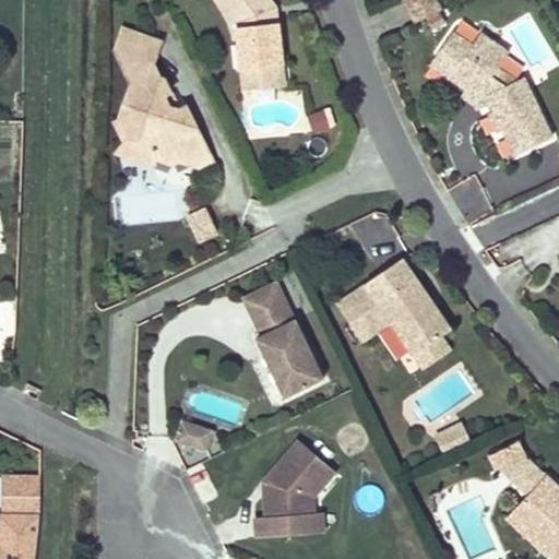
[(265,0),(214,0),(237,33),(241,56),(259,52),(263,74),(285,71),(278,30),(270,19),(276,14),(265,0)]
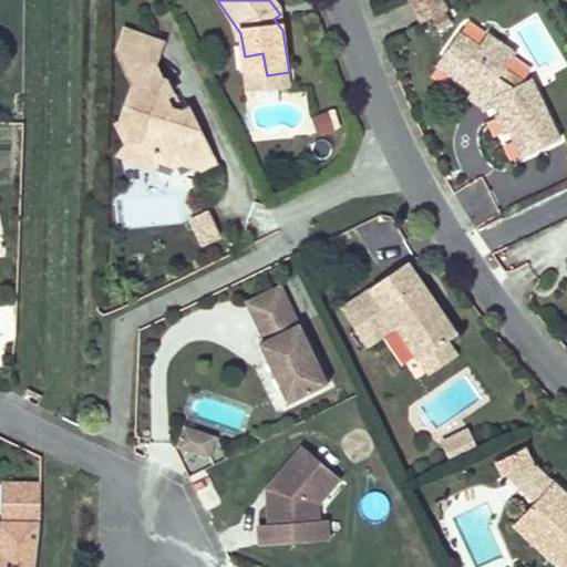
[(410,0),(422,24),(445,12),(439,0),(410,0)]
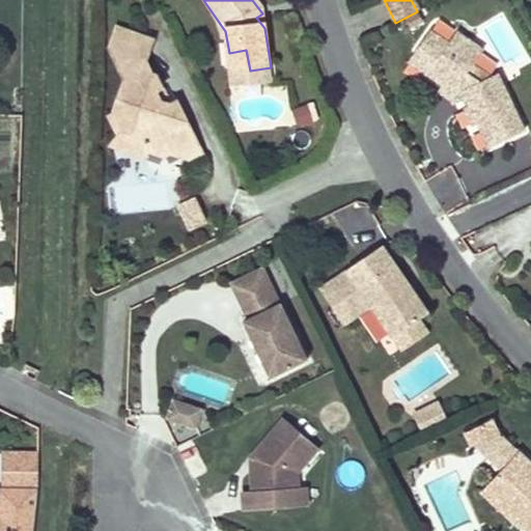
[(149,154),(166,157),(179,150),(182,157),(192,160),(204,154),(178,103),(170,107),(163,105),(158,94),(163,91),(157,78),(143,73),(155,45),(121,31),(113,52),(118,65),(133,71),(116,112),(127,131),(142,139),(149,154)]
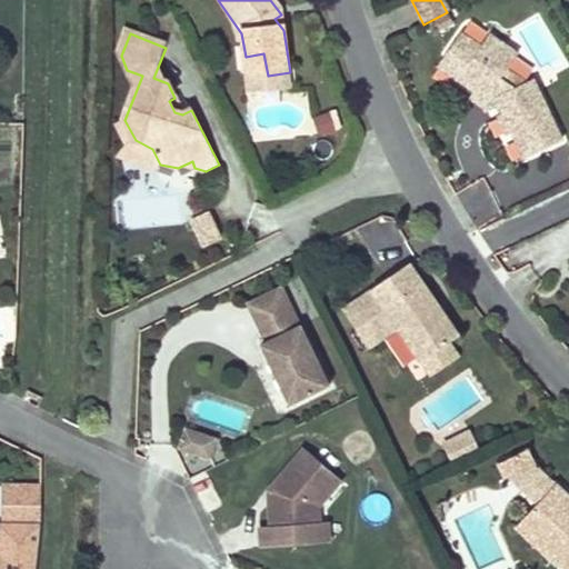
[(457,38),(442,59),(460,70),(452,82),(472,96),(476,97),(487,95),(493,97),(497,103),(501,112),(497,115),(506,133),(510,130),(522,156),(560,138),(530,78),(519,83),(503,72),(513,57),(485,38),(477,50),(457,38)]
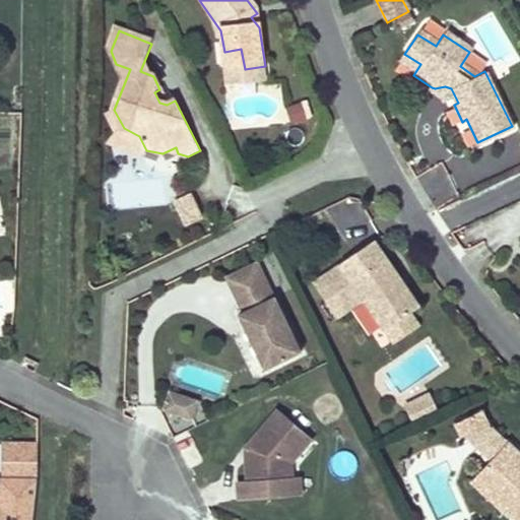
[(241,49),(224,52),(232,92),(269,85),(265,66),(245,69),(241,49)]
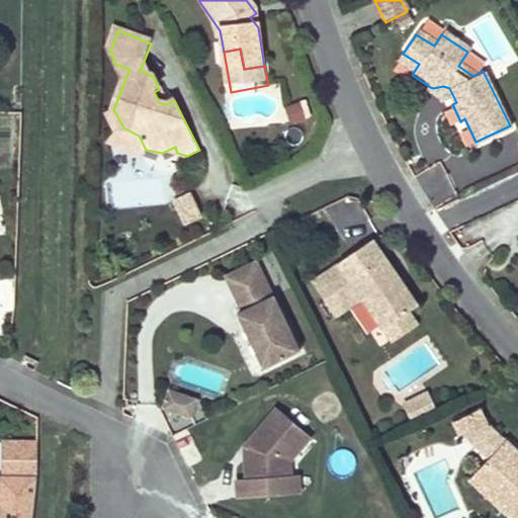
[(419,64),(403,54),(396,65),(412,75),(419,64)]
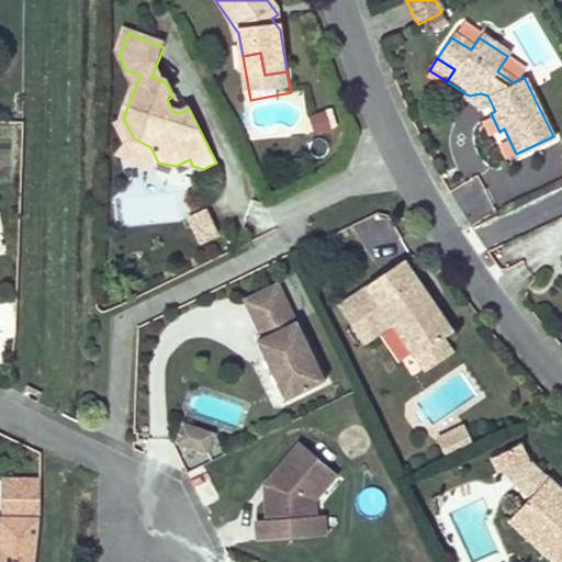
[(470,96),(467,94),(463,100),(475,107),(479,108),(491,102),(487,96),(481,93),(470,96)]
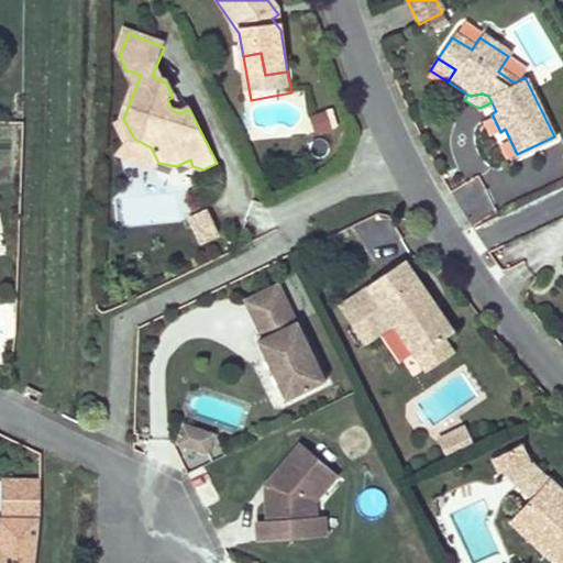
[(180,113),(173,97),(167,100),(173,111),(180,113)]
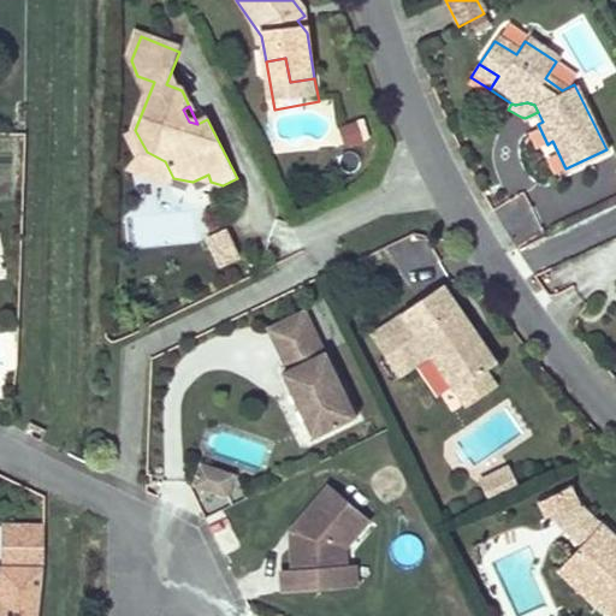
[(339,126),(345,148),(365,143),(360,122),(339,126)]
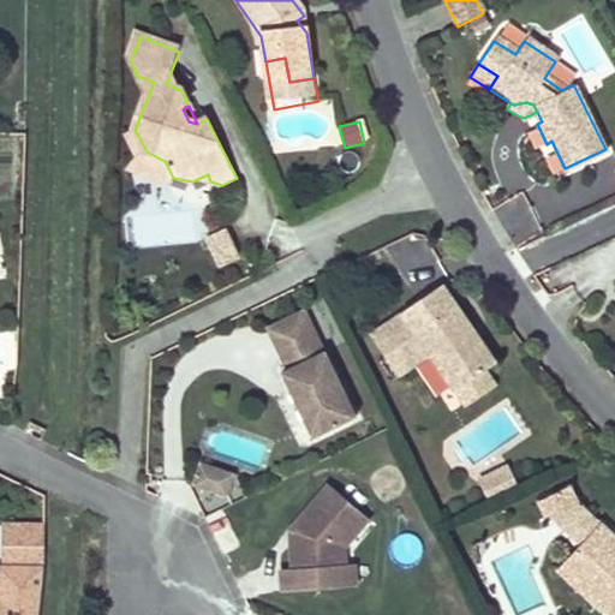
[(147,151),(135,130),(126,135),(139,159),(137,172),(169,187),(196,189),(192,181),(173,178),(165,161),(147,151)]
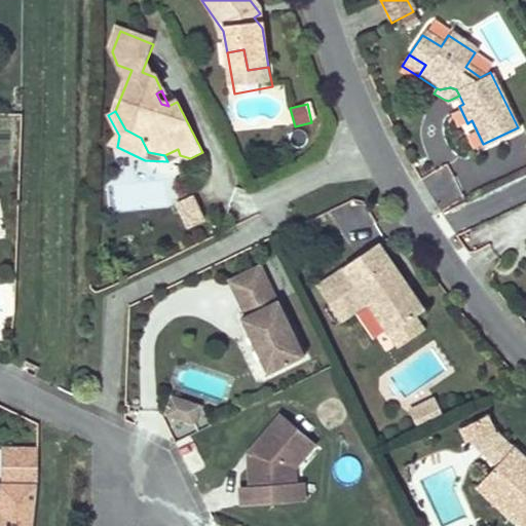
[(438,210),(463,196),(447,162),(420,176),(438,210)]
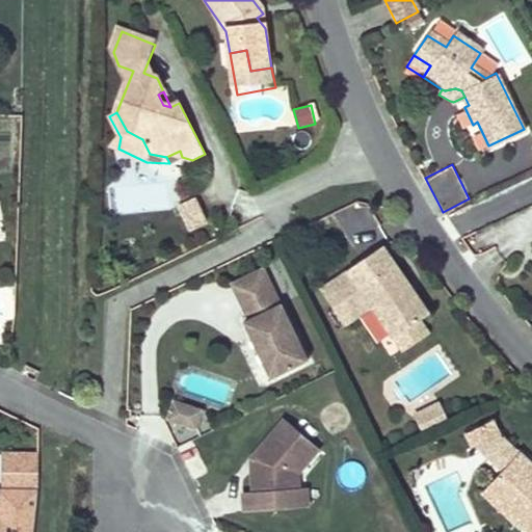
[(191,227),(209,219),(197,192),(180,201),(191,227)]
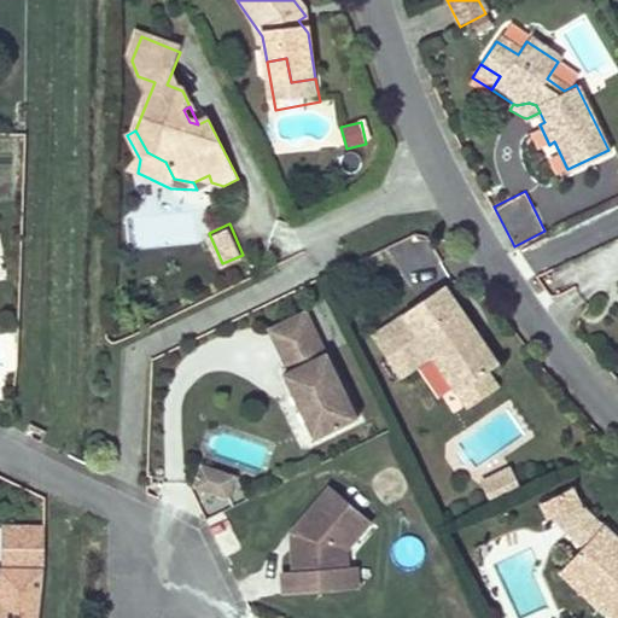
[(438,257),(407,267),(414,290),(445,281),(438,257)]
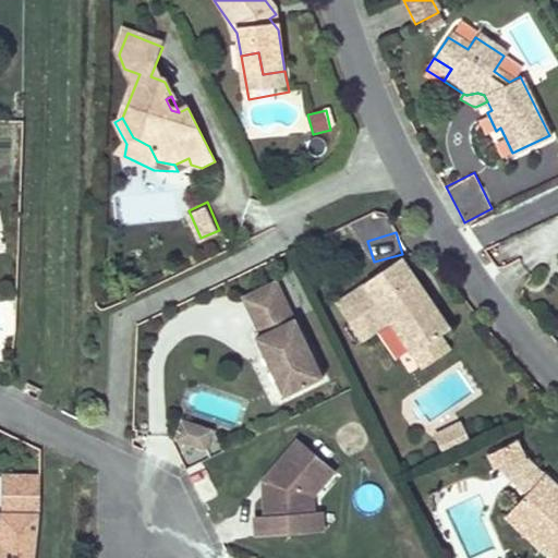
[(450,327),(402,255),(337,300),(362,339),(390,319),(412,352),(441,332),(450,327)]
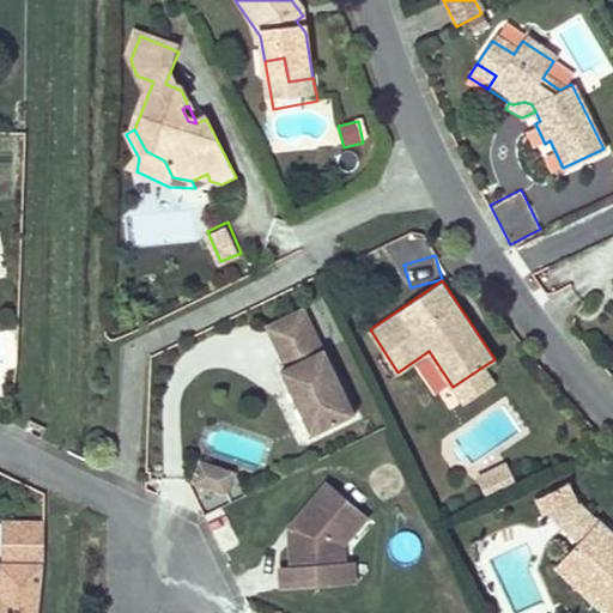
[(307,308),(268,326),(289,368),(284,371),(310,426),(353,406),(307,308)]
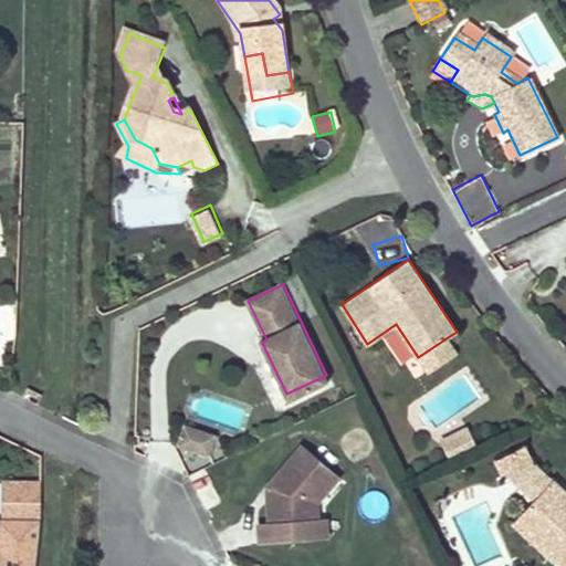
[(457,352),(448,337),(418,357),(428,371),(457,352)]
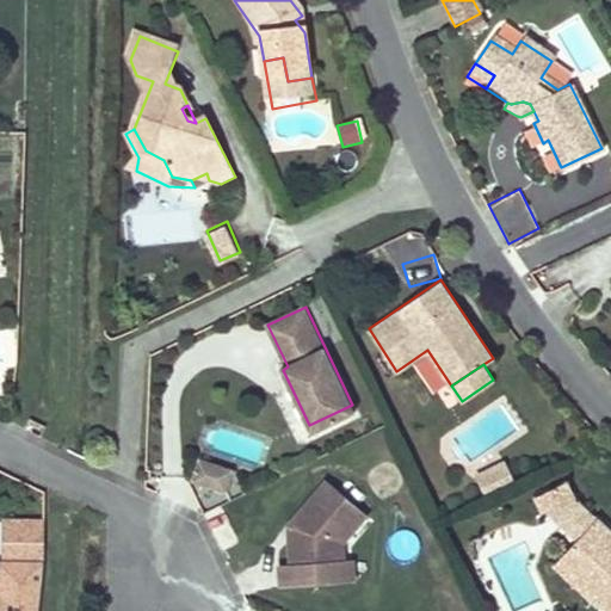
[(235,469),(202,458),(195,481),(228,492),(235,469)]
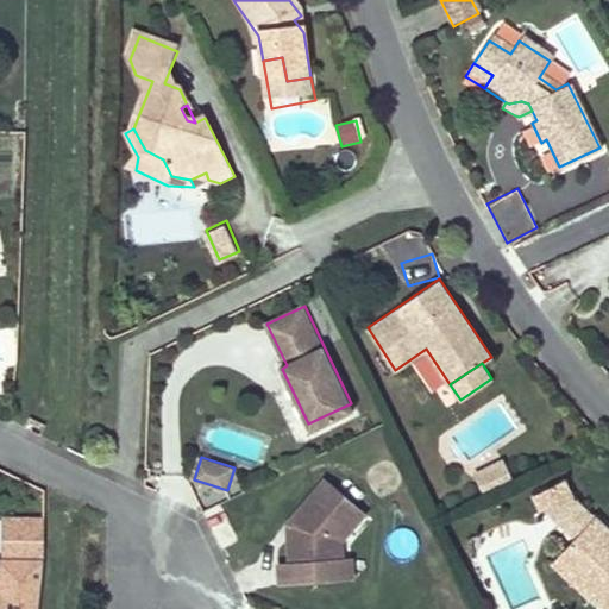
[(507,460),(477,475),(487,493),(515,478),(507,460)]
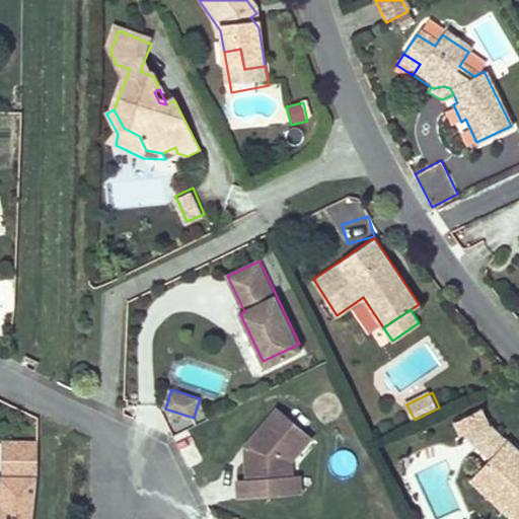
[(294,477),(293,462),(314,437),(281,409),(247,447),(255,454),(256,460),(248,461),(249,479),(240,480),(241,499),(287,496),(286,486),(286,477),(294,477)]
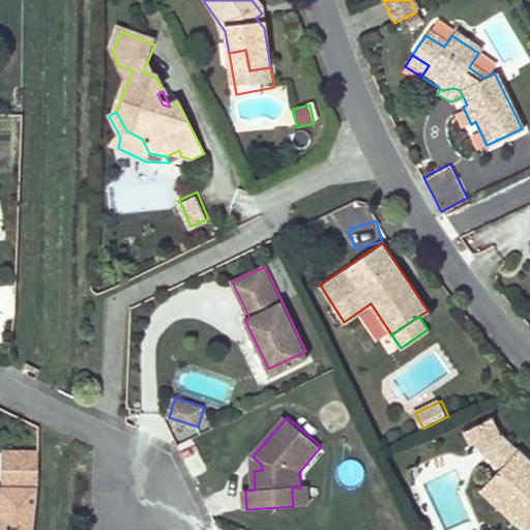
[(493,465),(479,479),(517,512),(525,529),(529,529),(529,461),(519,450),(518,451),(496,431),(491,418),(462,433),(468,445),(471,444),(493,465)]
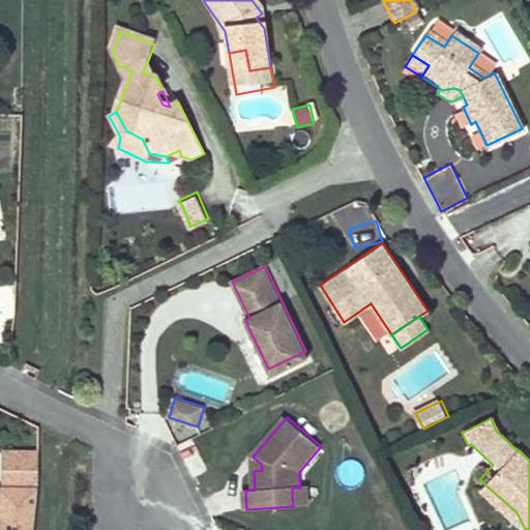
[(36,467),(36,447),(2,447),(2,467),(36,467)]
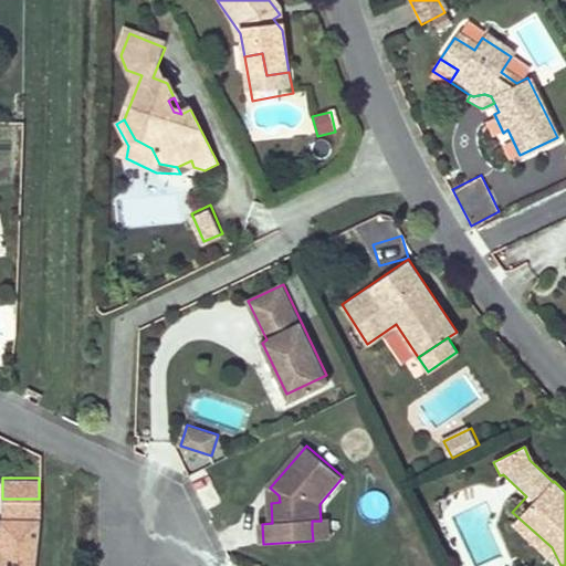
[(280,502),(279,495),(270,488),(271,503),(280,502)]
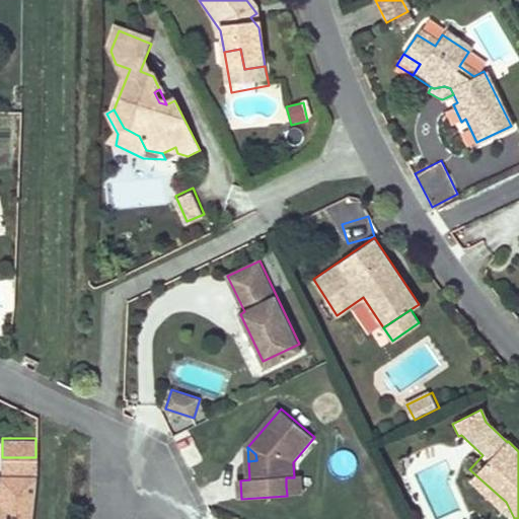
[(34,472),(35,465),(35,457),(2,457),(2,472),(34,472)]
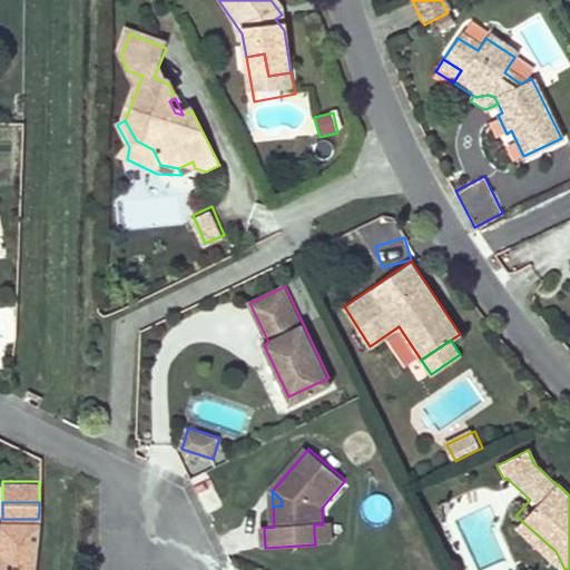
[(516,516),(509,522),(549,558),(556,551),(516,516)]
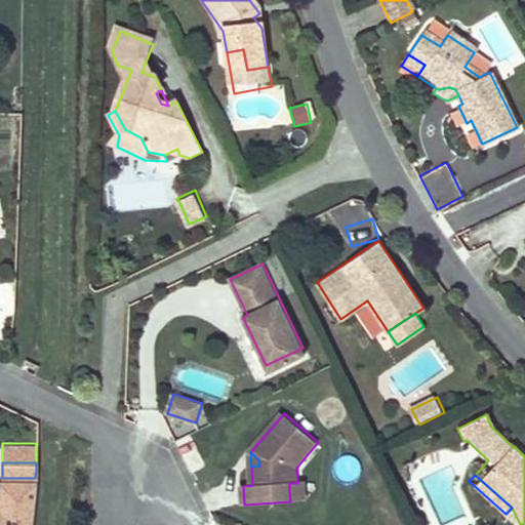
[(0,524),(29,524),(35,480),(0,479),(0,524)]
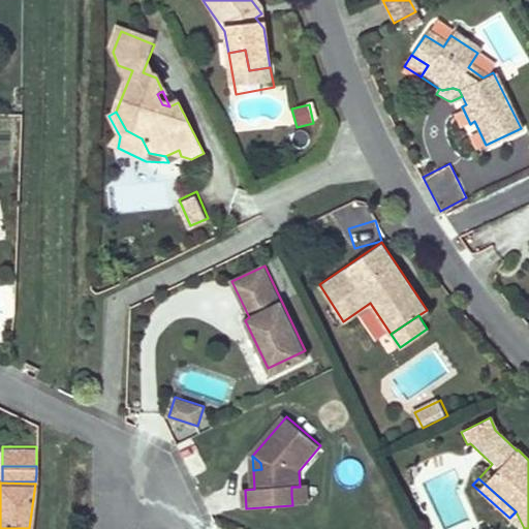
[(308,504),(307,486),(300,487),(291,487),(291,495),(292,505),(308,504)]
